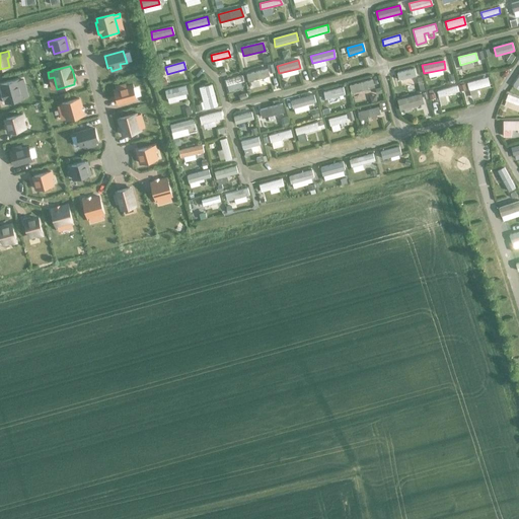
[(270,77),(268,69),(246,74),(247,82),(270,77)]
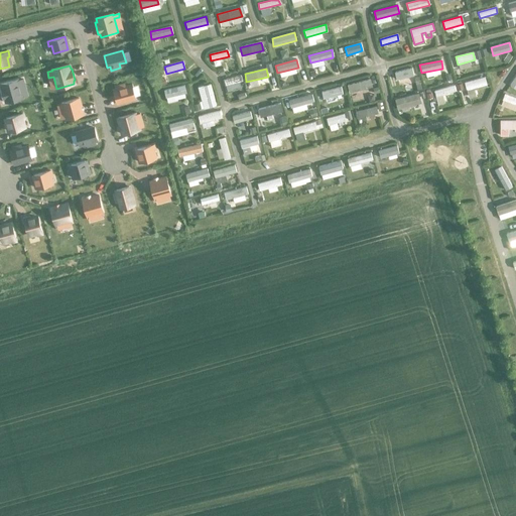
[(413,77),(412,69),(394,73),(396,81),(413,77)]
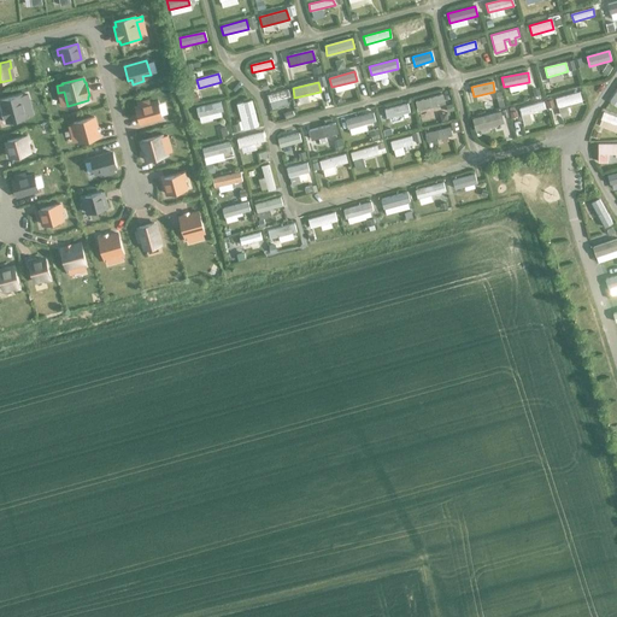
[(289,99),(288,90),(268,95),(269,104),(289,99)]
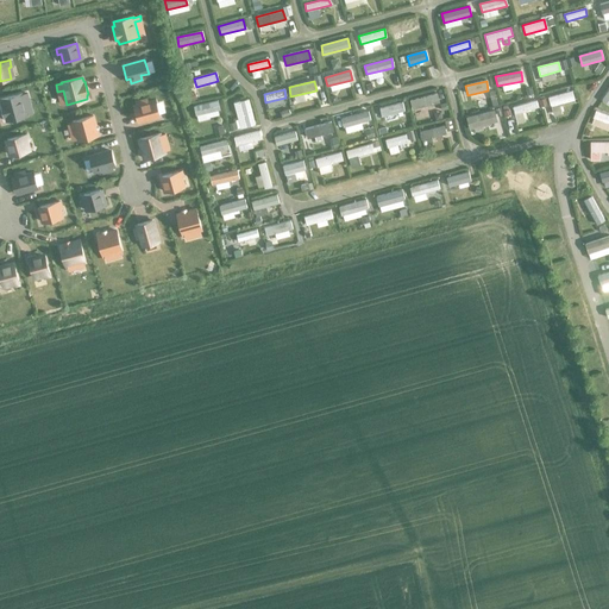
[(575,101),(572,92),(547,98),(550,107),(575,101)]
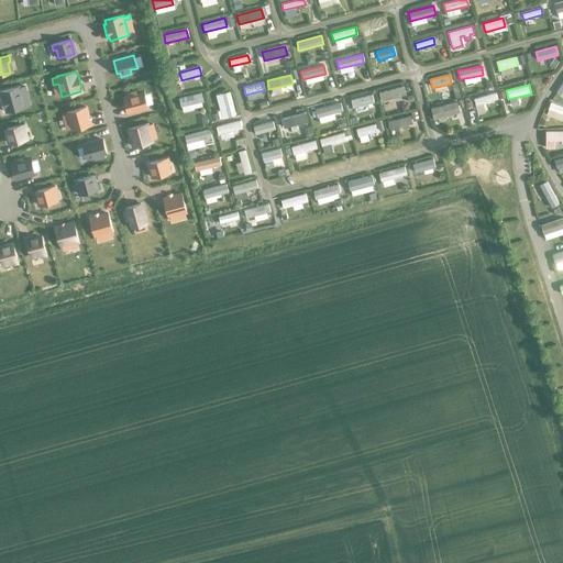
[(1,96),(0,96),(3,109),(4,108),(6,112),(25,107),(21,94),(26,92),(24,87),(20,88),(20,87),(1,92),(1,96)]
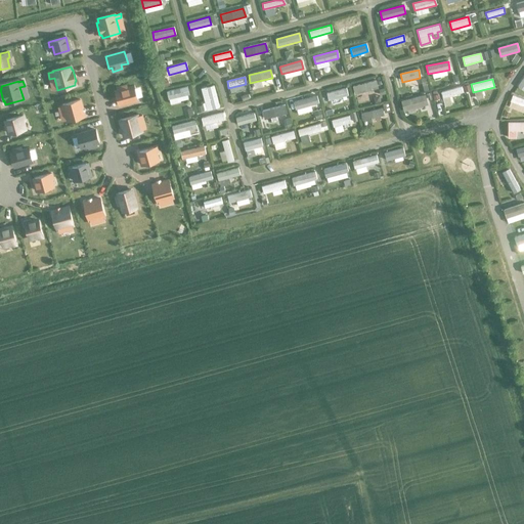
[(378,88),(376,81),(353,87),(354,94),(378,88)]
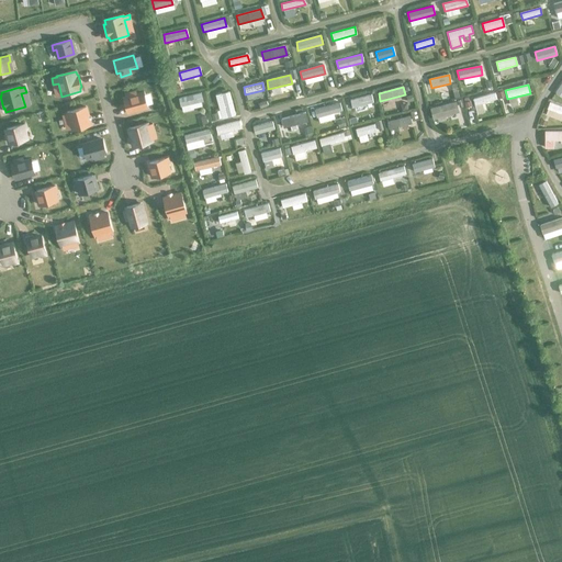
[(126,98),(124,98),(127,113),(148,108),(144,92),(136,94),(135,91),(125,94),(126,98)]
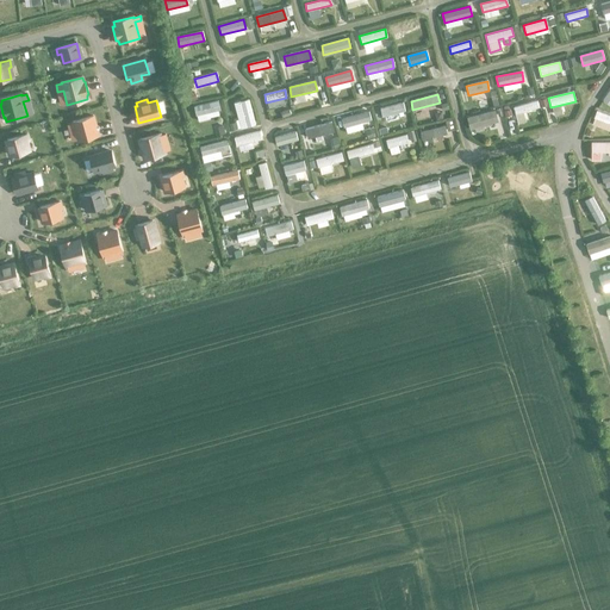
[(248,100),(240,101),(247,128),(254,125),(248,100)]
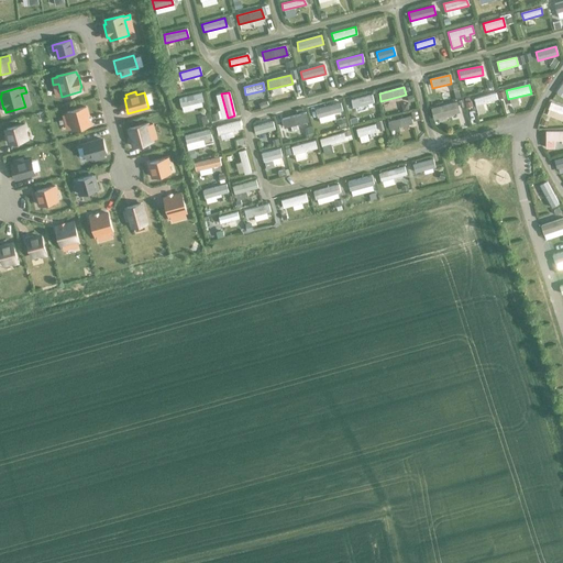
[(498,100),(496,92),(474,98),(475,105),(498,100)]
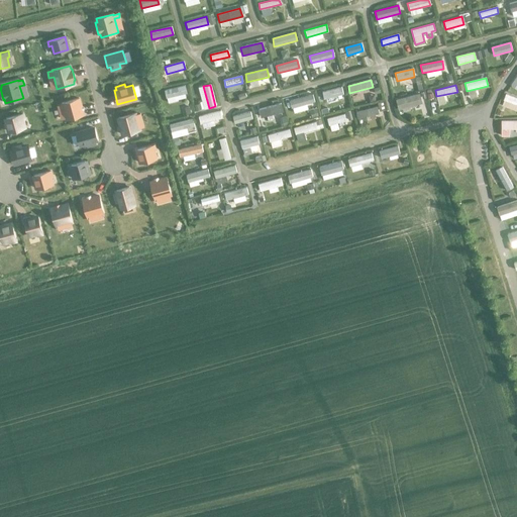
[(186,94),(184,86),(165,91),(167,99),(186,94)]
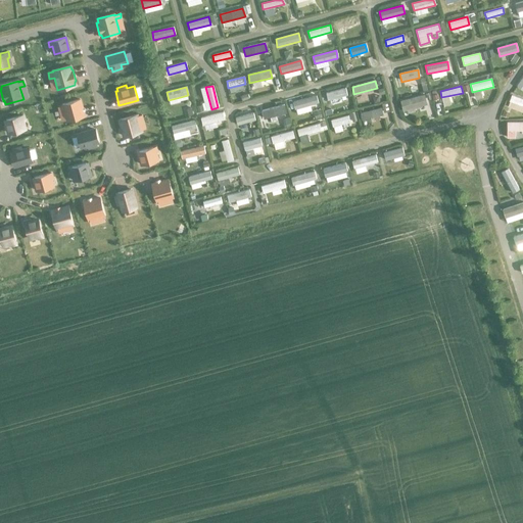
[(347,96),(345,88),(326,93),(327,100),(347,96)]
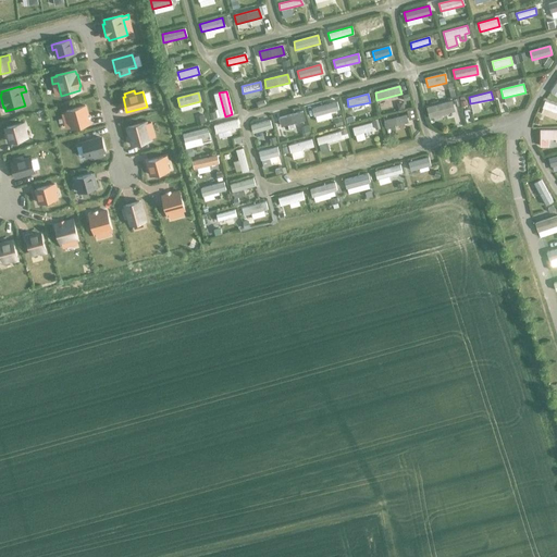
[(556,114),(556,104),(544,100),(541,109),(556,114)]
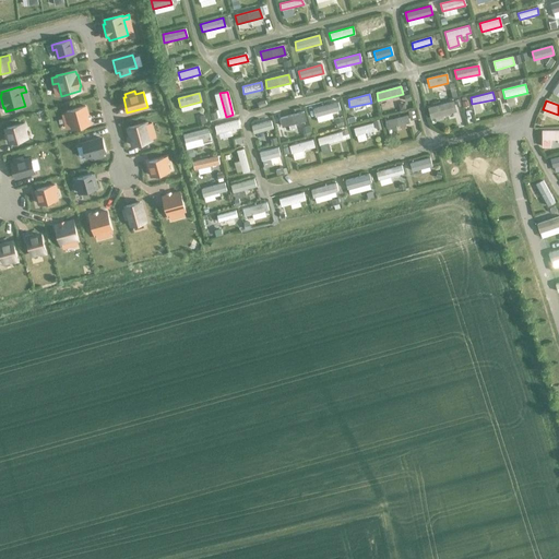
[(456,113),(453,102),(428,108),(430,119),(456,113)]
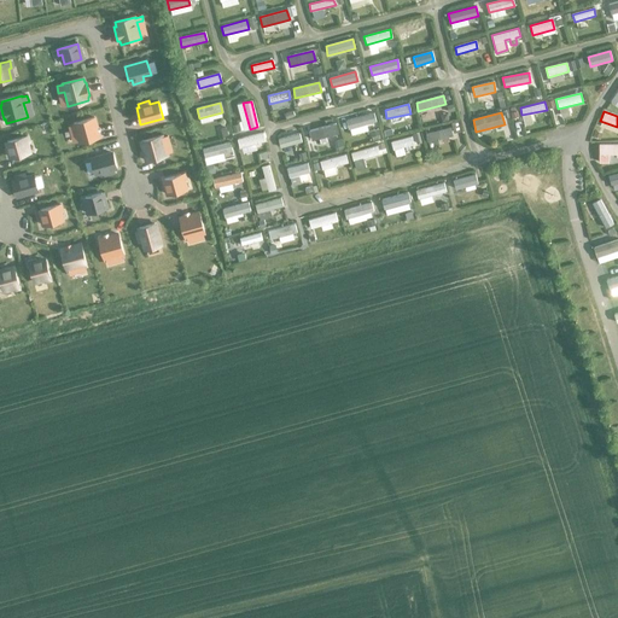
[(375,122),(373,114),(345,121),(348,129),(375,122)]
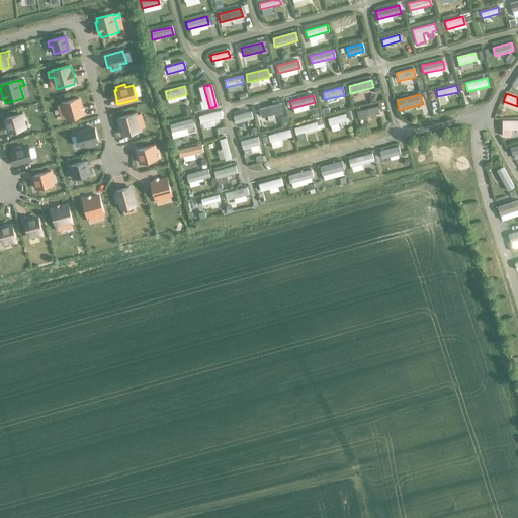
[(63,104),(58,105),(59,109),(64,108),(67,119),(84,114),(80,98),(62,102),(63,104)]
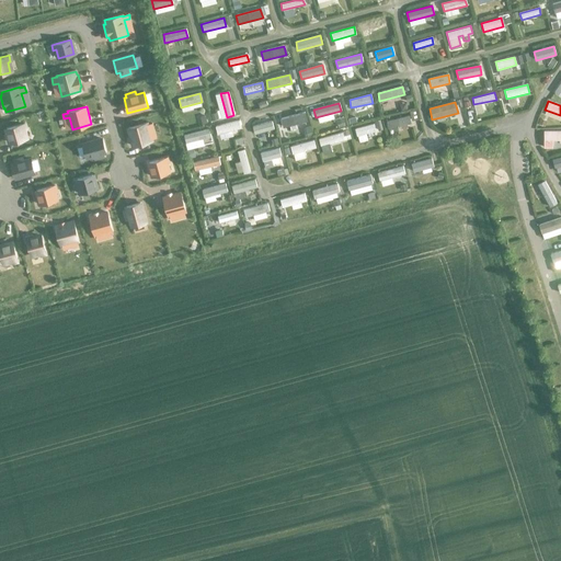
[(307,122),(304,112),(281,118),(283,128),(307,122)]
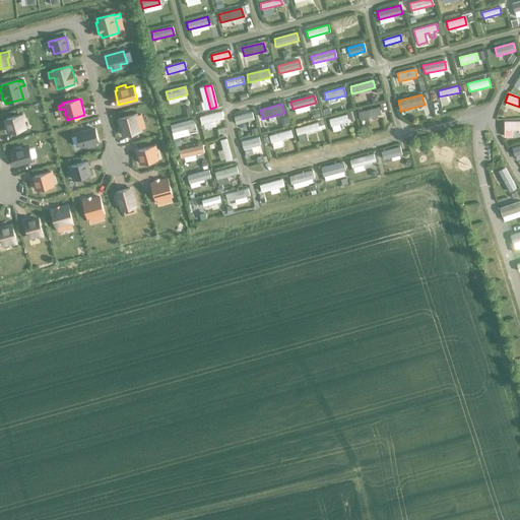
[(381,116),(379,108),(359,113),(361,120),(381,116)]
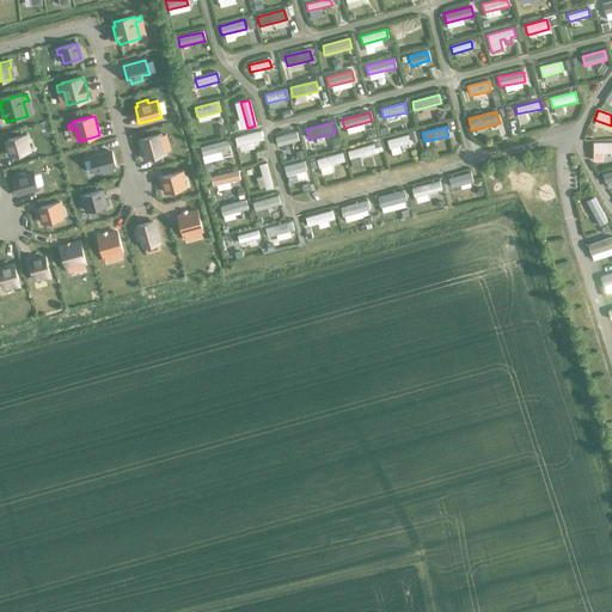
[(262,141),(259,132),(234,138),(237,147),(262,141)]
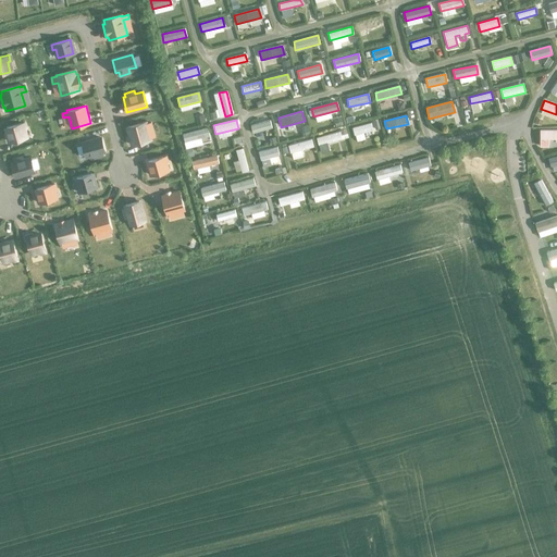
[(271,130),(270,121),(250,125),(252,134),(271,130)]
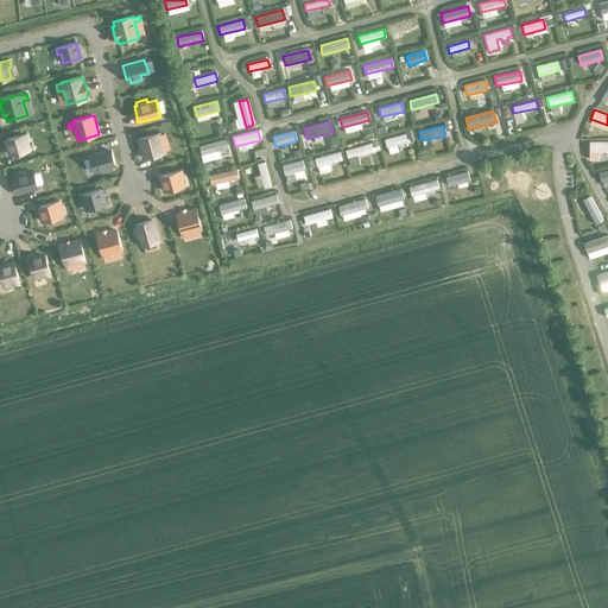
[(23,134),(6,139),(10,156),(27,151),(25,140),(29,140),(26,133),(23,134)]
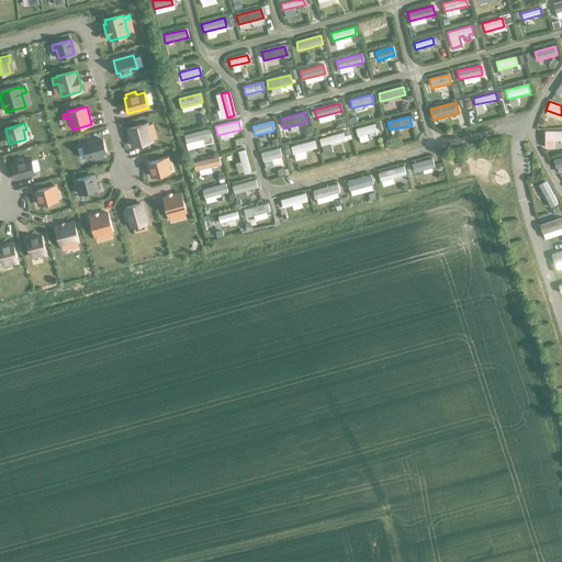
[(148,123),(127,128),(133,146),(153,141),(149,128),(154,127),(153,123),(148,124),(148,123)]
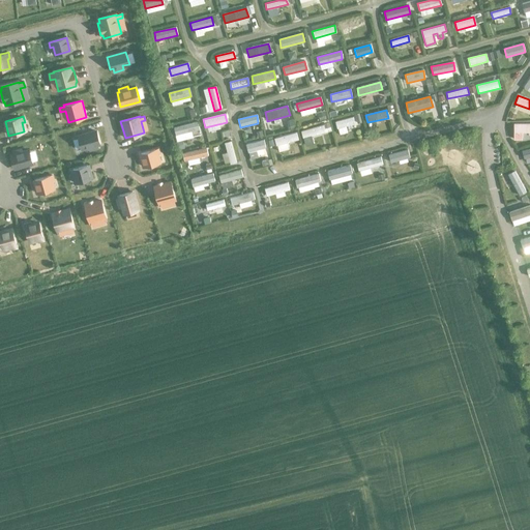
[(355,124),(353,117),(335,122),(337,129),(355,124)]
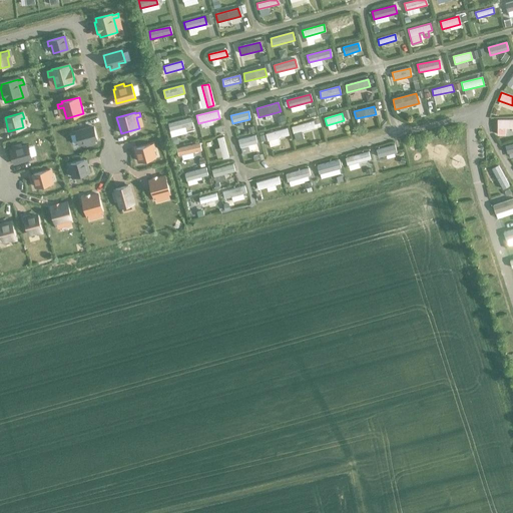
[(192,125),(190,117),(168,123),(170,131),(192,125)]
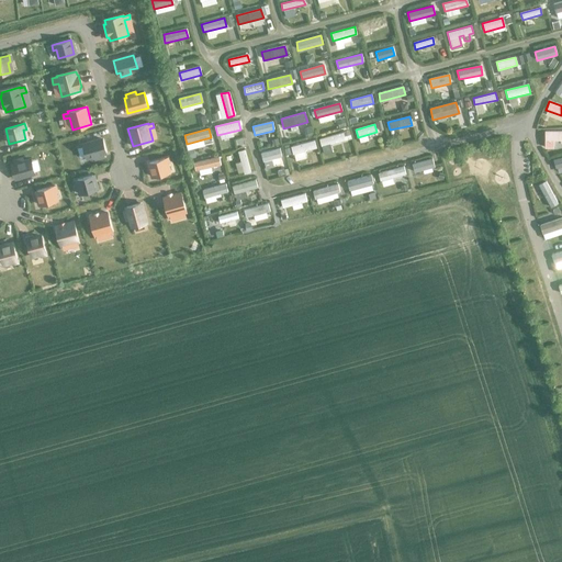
[(561,141),(561,131),(543,132),(543,142),(561,141)]
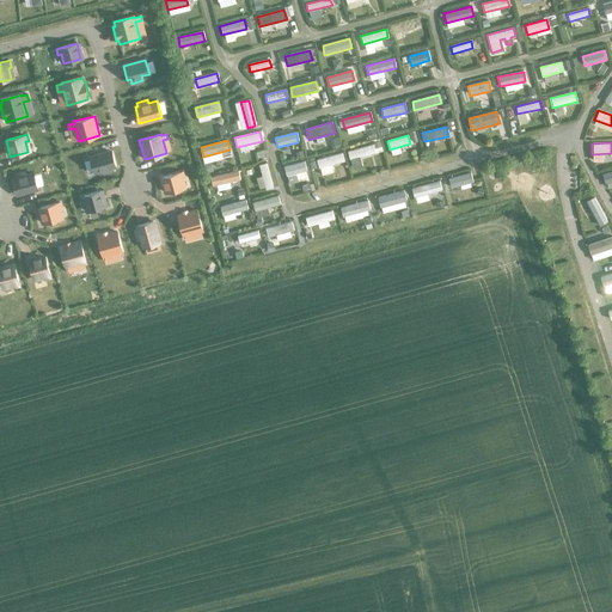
[(374,154),(372,146),(347,152),(349,160),(374,154)]
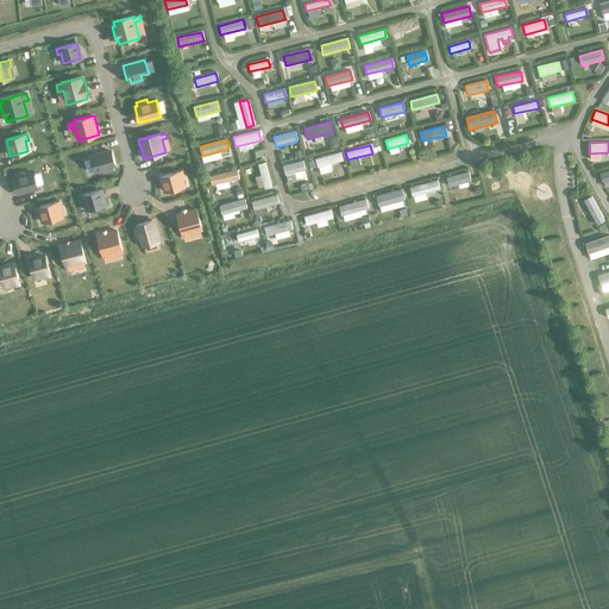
[(110,150),(88,156),(93,173),(101,170),(101,173),(113,170),(112,167),(114,167),(110,150)]
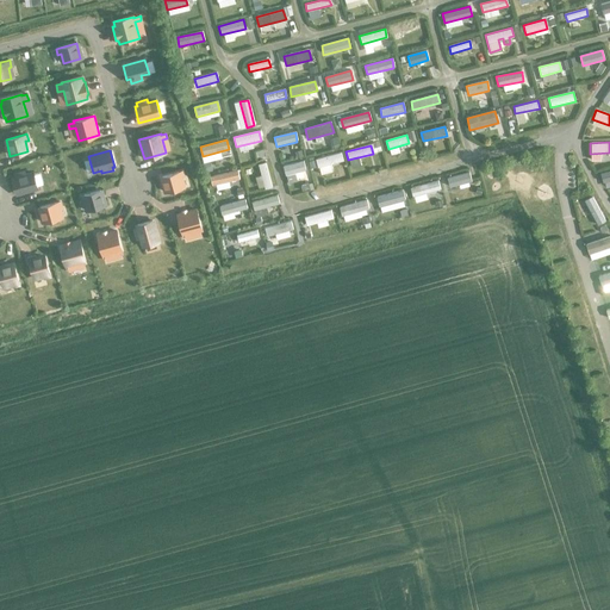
[(343,161),(341,153),(315,160),(317,168),(343,161)]
